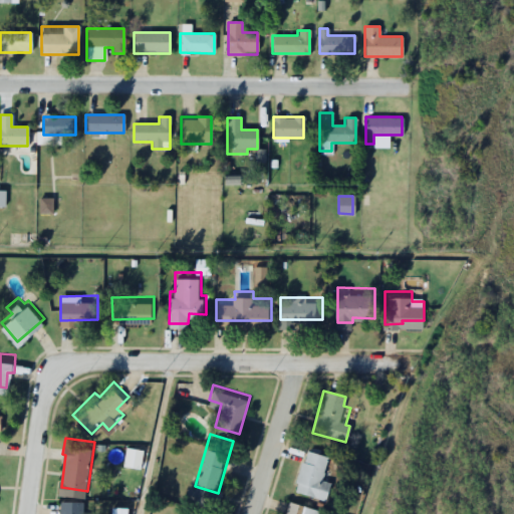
[(293,493),(325,500),(329,483),(321,481),(327,456),(303,451),(293,493)]
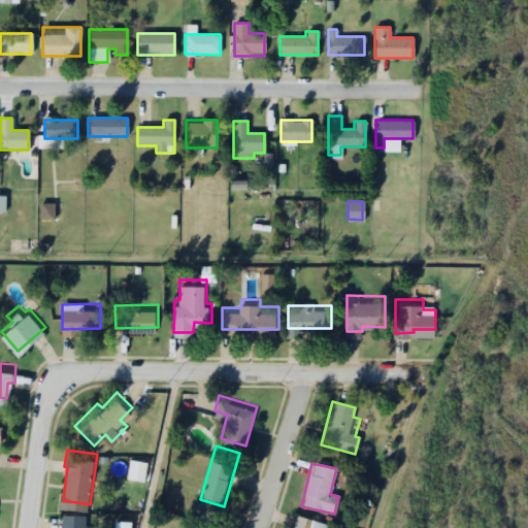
[(65,507),(63,527),(86,527),(87,508),(65,507)]
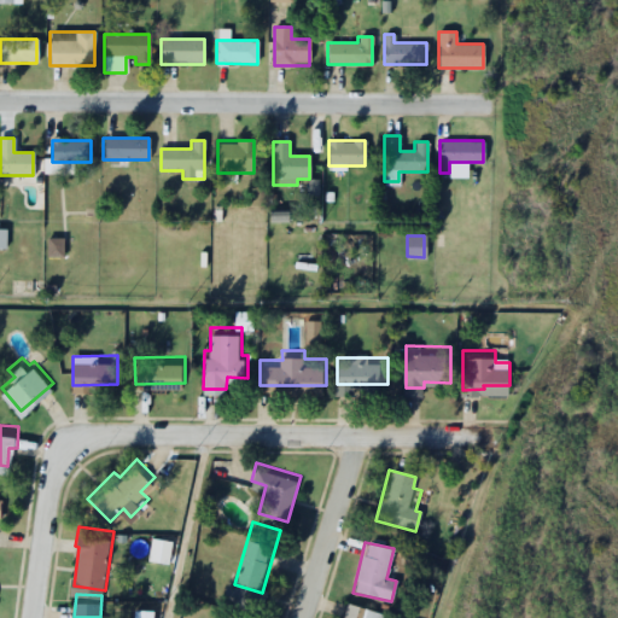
[(382,617),(383,614),(350,605),(347,617),(382,617)]
